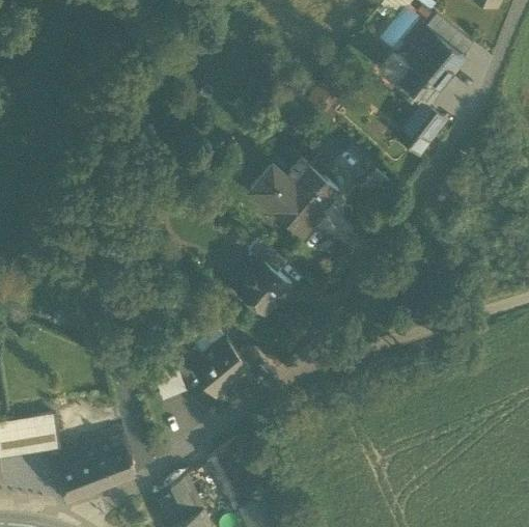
[(415,0),(385,0),(382,5),(390,12),(399,12),(405,7),(410,7),(416,0),(415,0)]
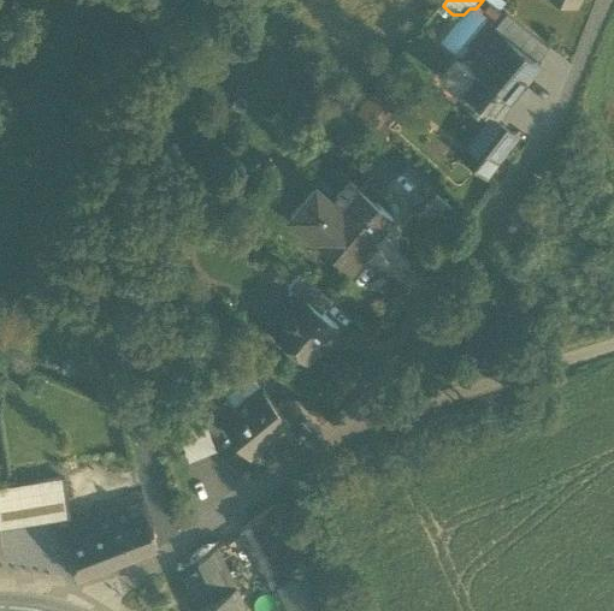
[(551,0),(577,12),(582,0),(551,0)]
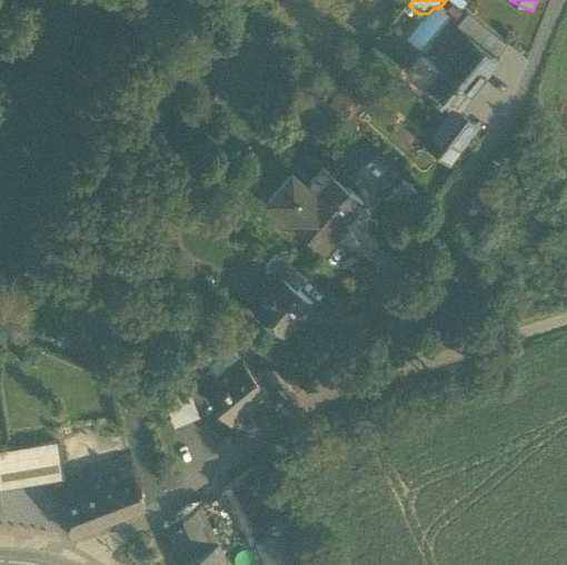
[(466,39),(497,65),(508,50),(468,18),(457,32),(466,39)]
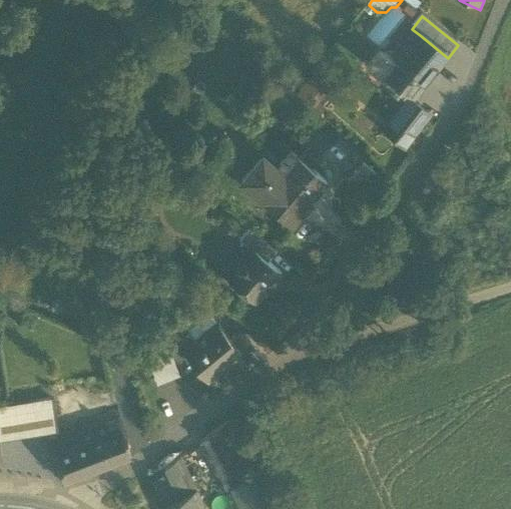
[(420,35),(397,65),(387,77),(387,78),(414,100),(448,58),(420,35)]
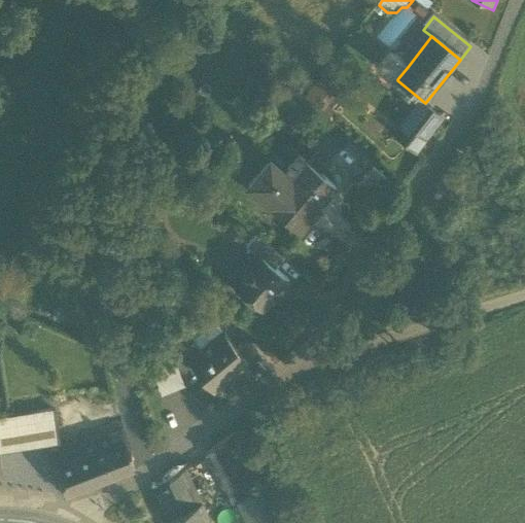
[(393,85),(397,80),(397,79),(408,67),(391,54),(377,71),(393,85)]
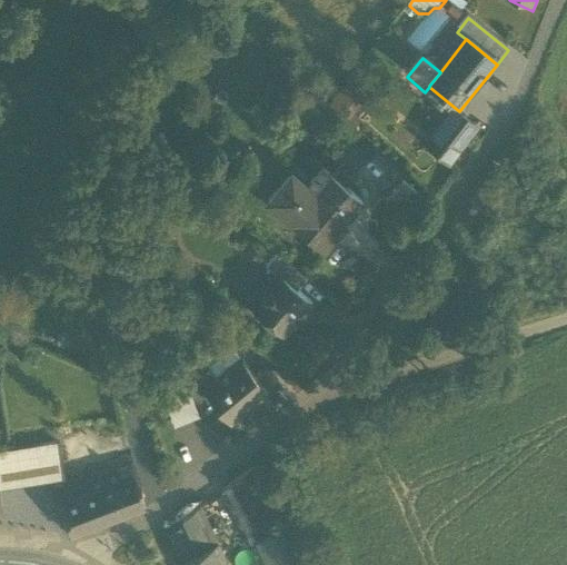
[(438,138),(459,155),(478,130),(457,114),(438,138)]
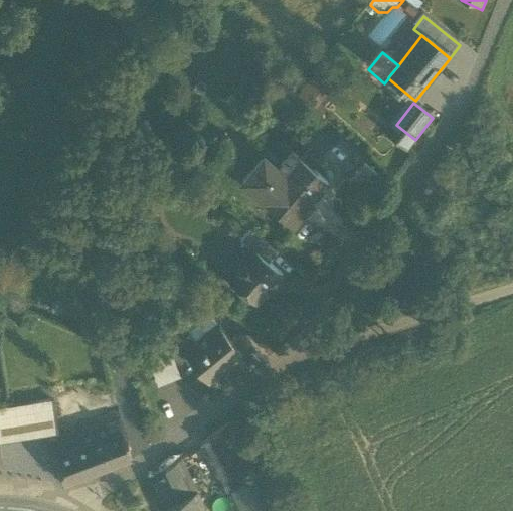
[(386,138),(405,153),(415,140),(396,125),(386,138)]
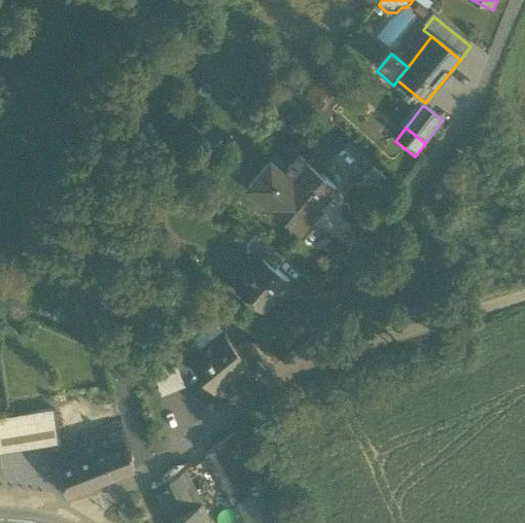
[(329,161),(330,162),(340,150),(321,135),(312,145),(317,150),(329,161)]
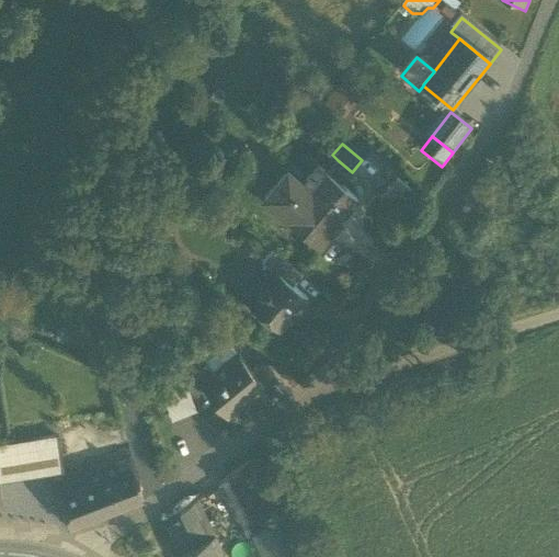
[(338,160),(327,173),(332,178),(339,184),(351,171),(338,160)]
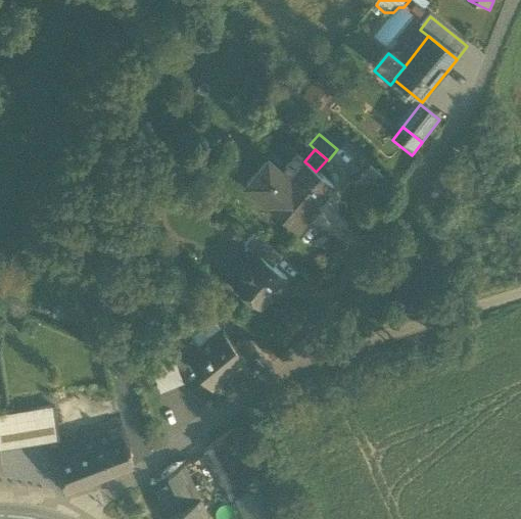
[(282,172),(288,177),(302,160),(296,155),(282,172)]
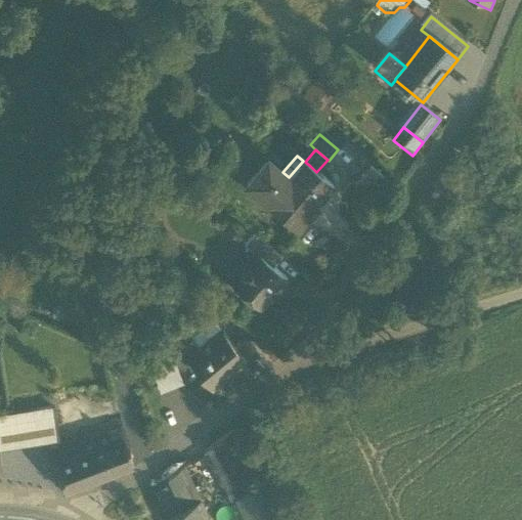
[(303,161),(289,177),(287,180),(291,183),(293,185),(310,166),(305,162),(303,161)]
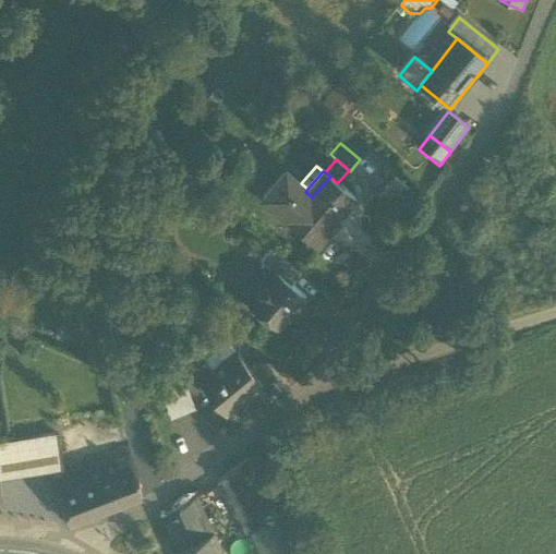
[(265,200),(289,220),(310,195),(305,192),(307,189),(301,183),(289,172),(265,200)]
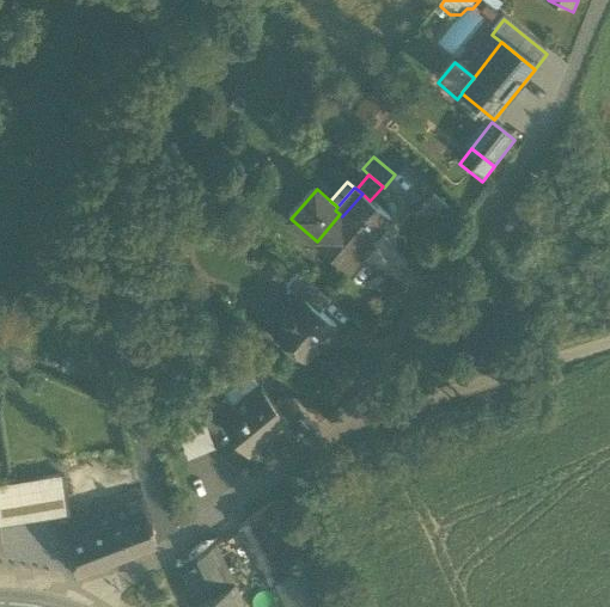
[(342,216),(340,214),(317,241),(351,270),(367,251),(365,249),(390,219),(370,201),(363,194),(342,216)]
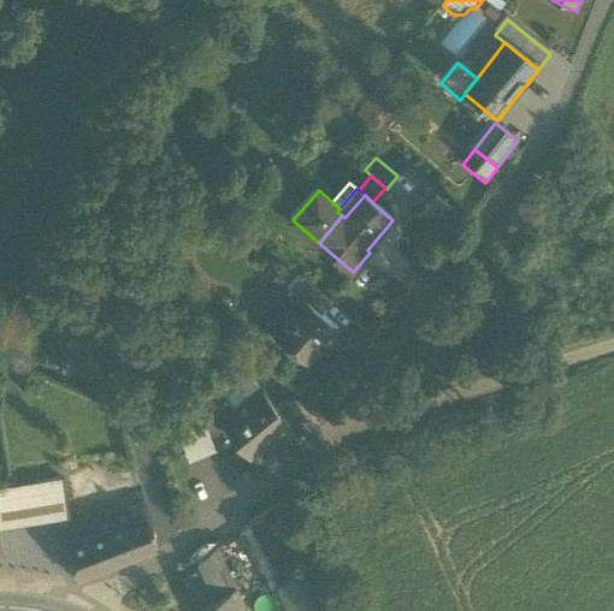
[(419,219),(440,237),(458,217),(437,199),(419,219)]
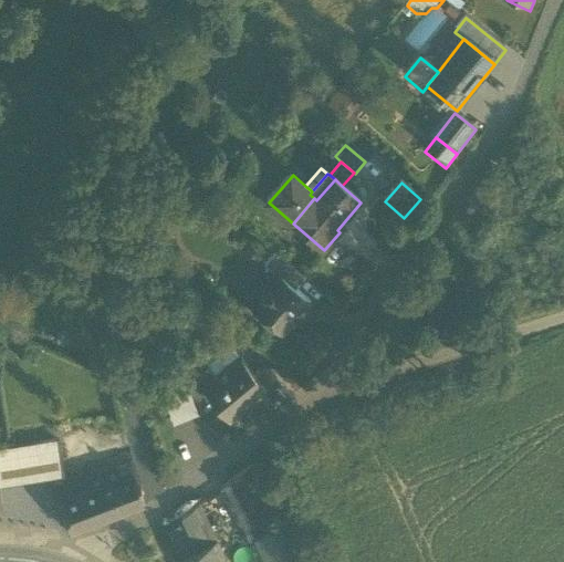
[(275,271),(295,289),(305,277),(275,251),(265,263),(274,272),(275,271)]
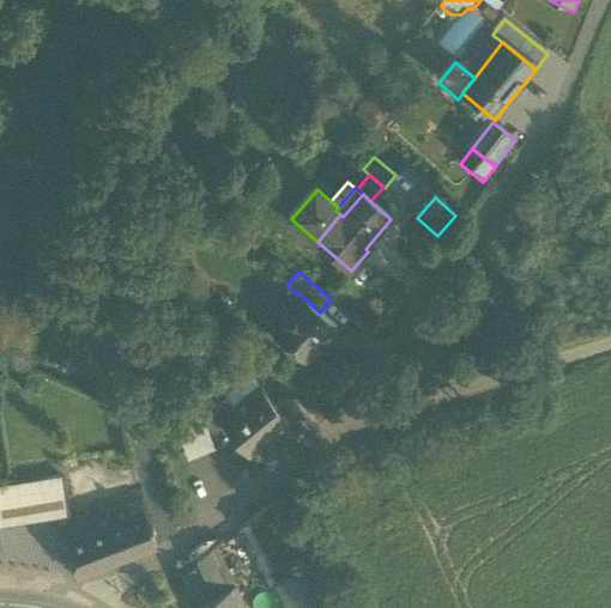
[(273,332),(307,360),(337,326),(320,312),(298,293),(297,295),(285,308),(285,317),(273,332)]
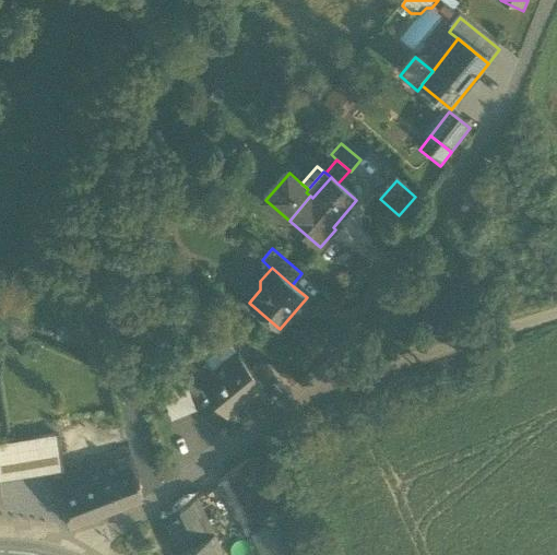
[(204,358),(210,365),(215,372),(239,353),(228,340),(204,358)]
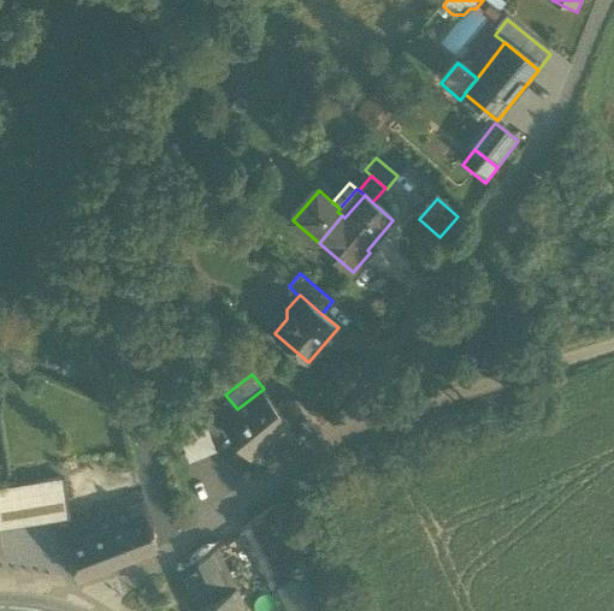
[(217,414),(251,456),(293,422),(265,387),(264,389),(237,409),(231,402),(217,414)]
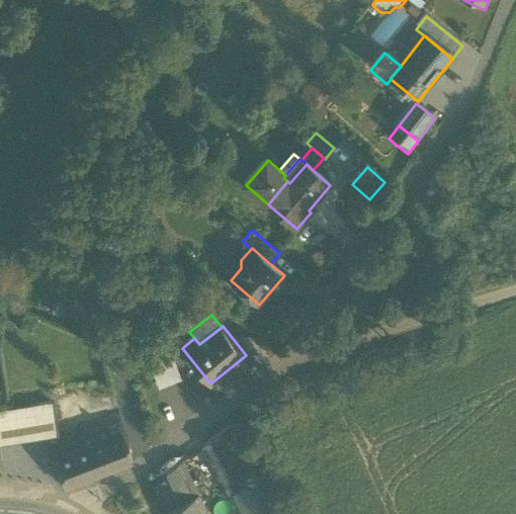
[(182,381),(171,353),(150,361),(160,391),(182,381)]
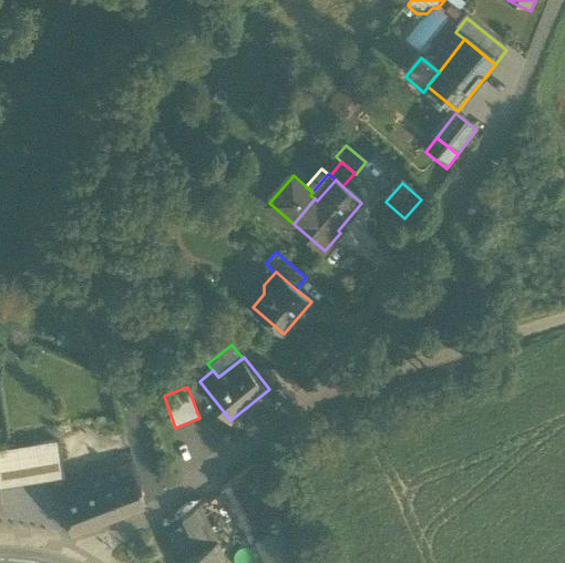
[(43,446),(48,479),(60,478),(55,444),(43,446)]
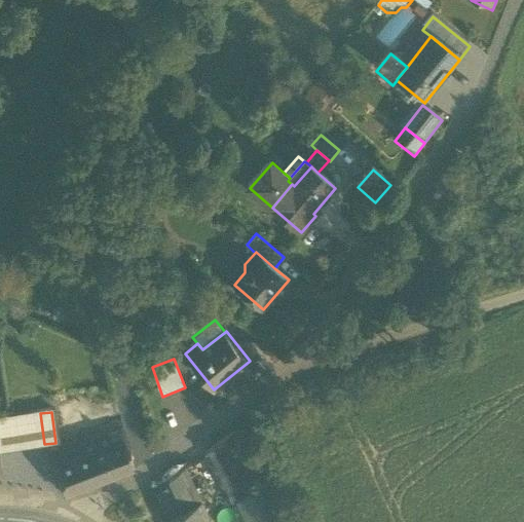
[(40,413),(0,418),(0,449),(44,444),(40,413)]
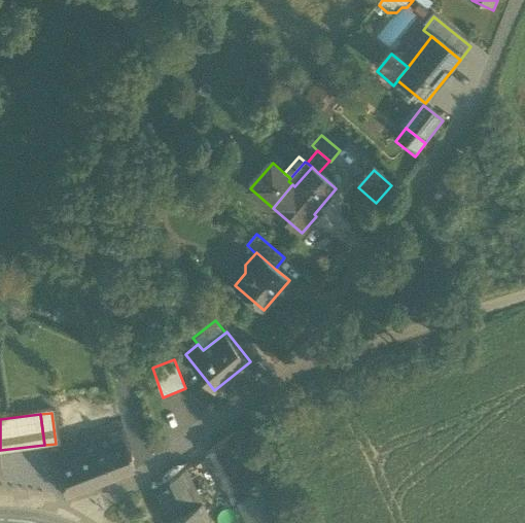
[(90,440),(83,443),(88,455),(94,453),(90,440)]
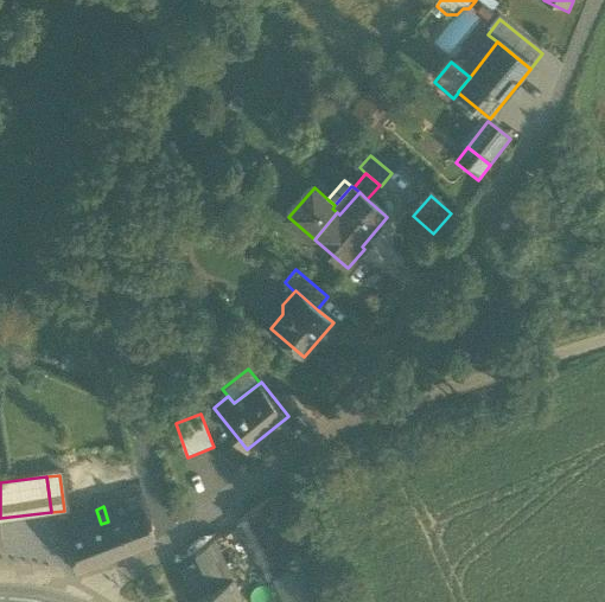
[(102,529),(101,524),(96,510),(59,522),(63,530),(78,574),(155,545),(145,513),(109,525),(102,529)]
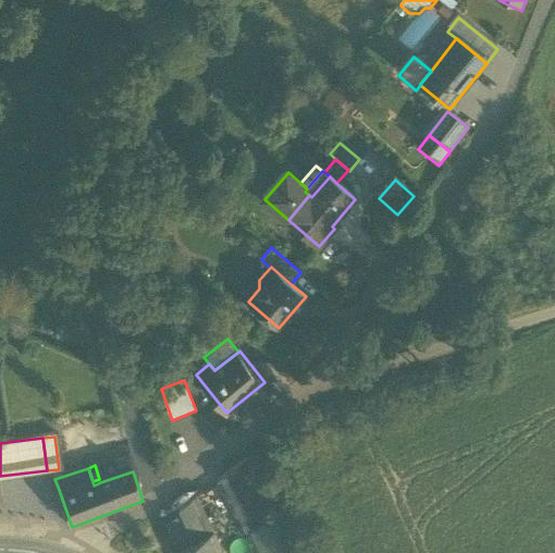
[(247,536),(250,535),(275,523),(248,468),(221,481),(247,536)]
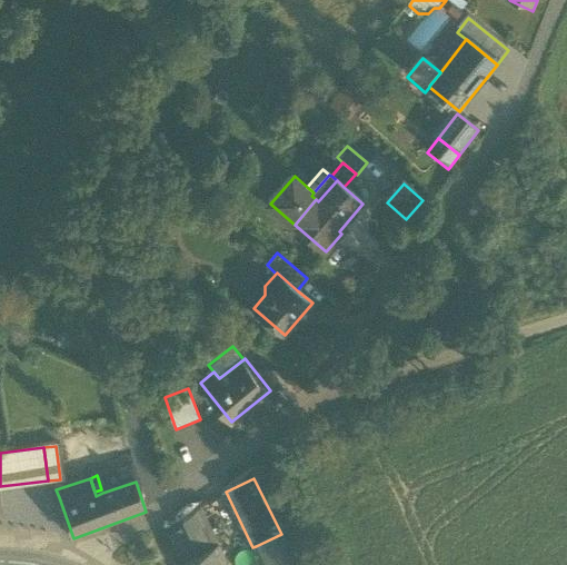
[(187,528),(194,542),(212,533),(202,512),(183,521),(187,528)]
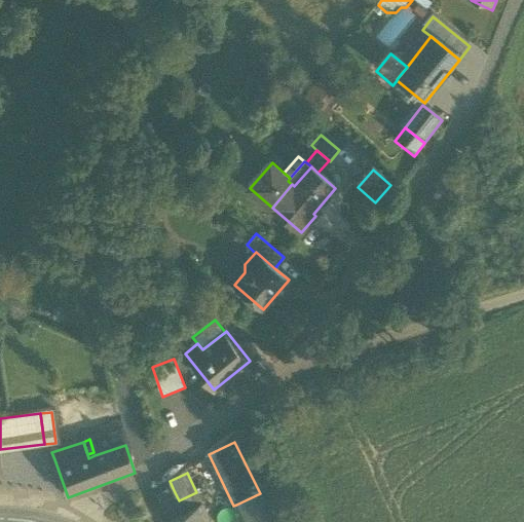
[(170,521),(170,520),(184,513),(179,500),(173,488),(154,497),(165,521),(170,521)]
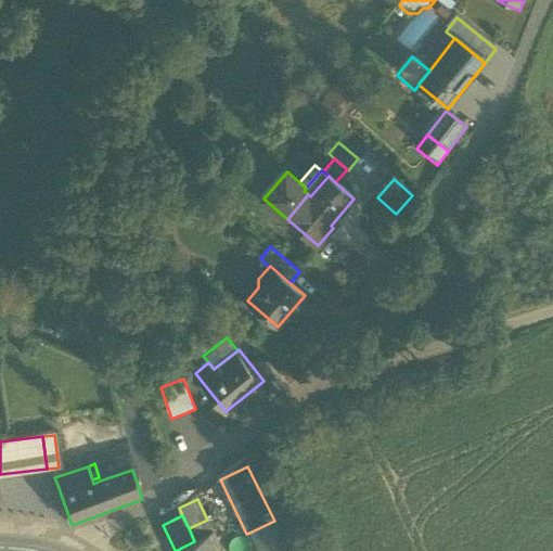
[(301,550),(286,516),(274,521),(249,533),(257,550),(301,550)]
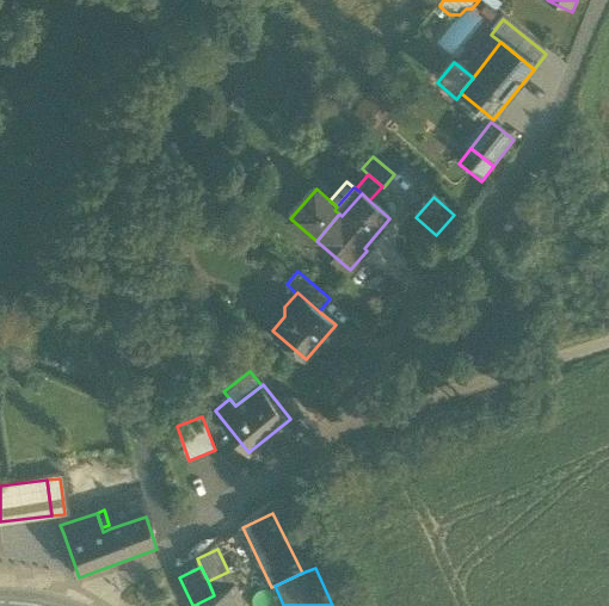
[(235,586),(228,572),(208,581),(214,595),(235,586)]
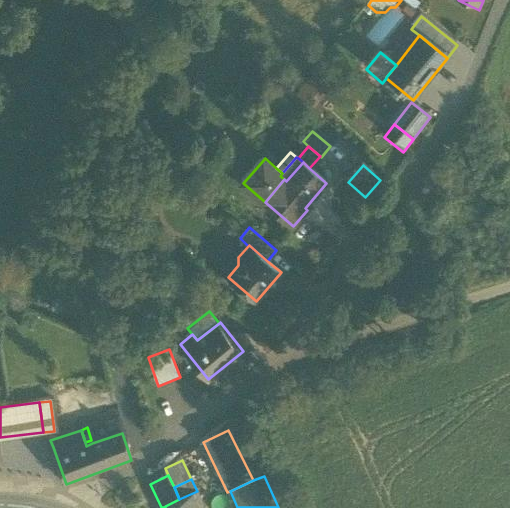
[(205,507),(197,491),(179,499),(165,506),(165,507),(205,507)]
